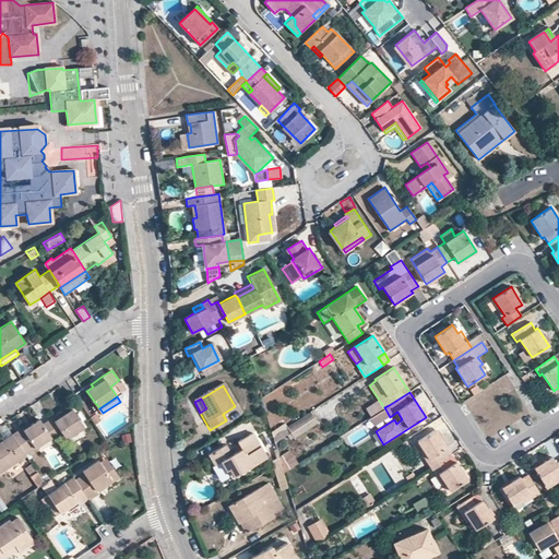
[(371,416),(384,408),(378,399),(366,407),(371,416)]
